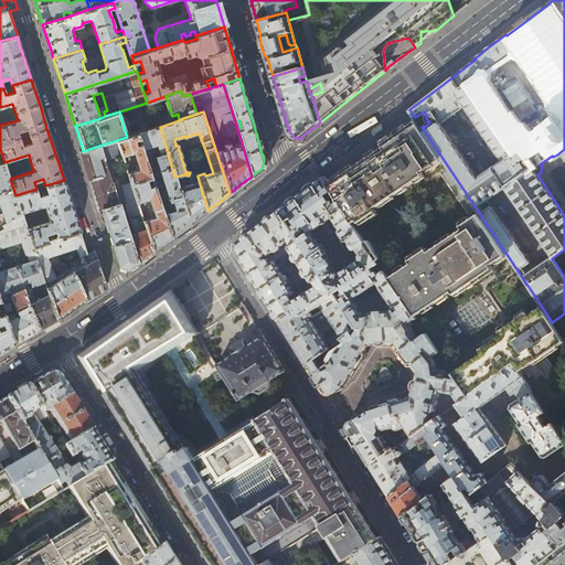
[(349,172),(329,184),(330,185),(392,280),(418,320),(419,321),(429,337),(438,350),(449,365),(540,304),(422,127),(416,118),(406,125),(401,128),(404,135),(380,151),(349,172)]
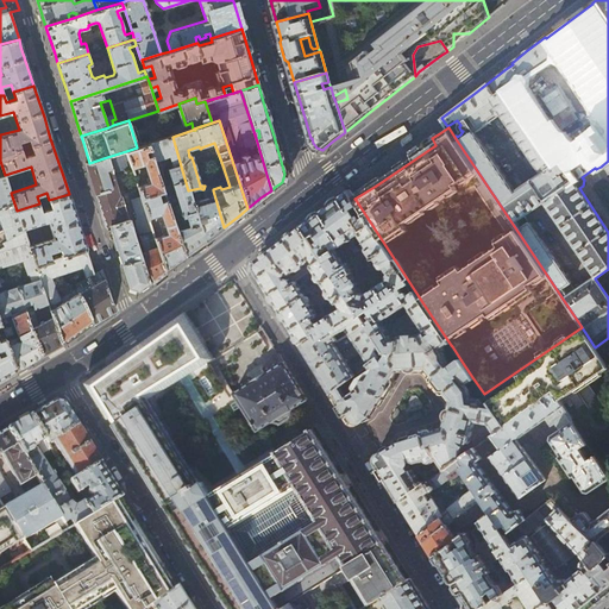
[(173,137),(149,144),(154,162),(170,156),(174,167),(168,169),(170,179),(173,183),(184,179),(173,137)]
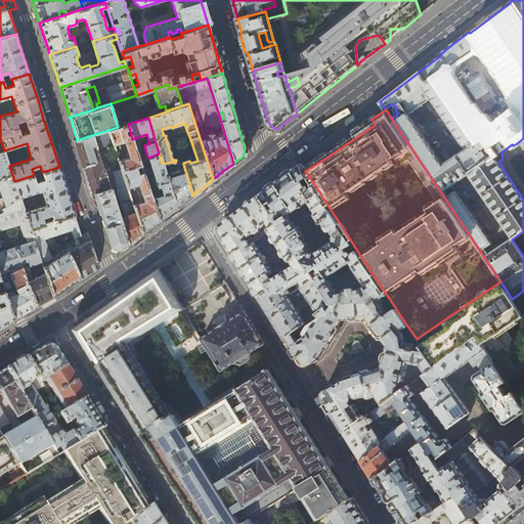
[(118,127),(108,130),(112,141),(113,144),(124,141),(129,158),(118,161),(120,168),(127,187),(138,183),(141,192),(148,189),(132,139),(128,124),(118,127)]
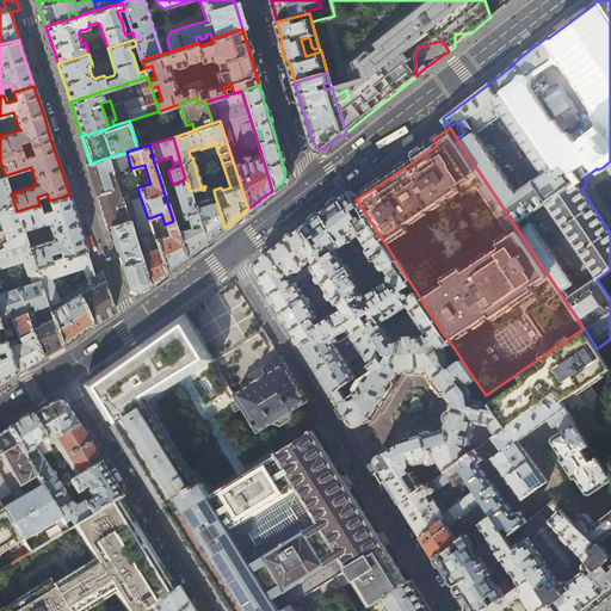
[(127,152),(107,158),(112,170),(130,165),(127,152)]
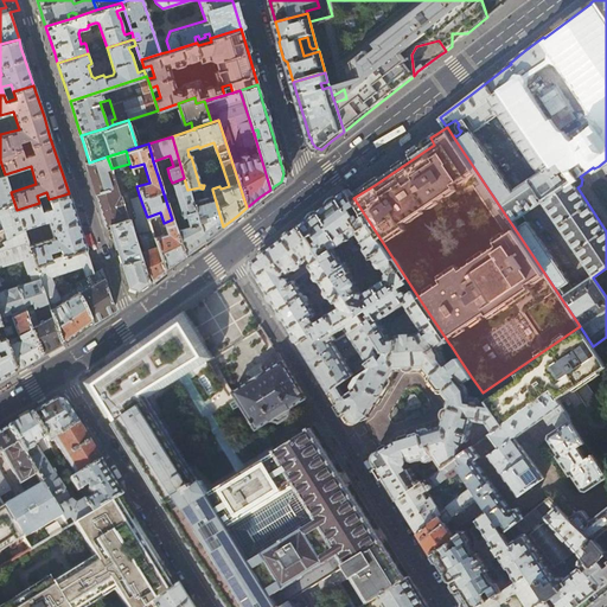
[(107,157),(89,163),(85,164),(96,195),(106,225),(112,224),(127,219),(112,168),(107,157)]
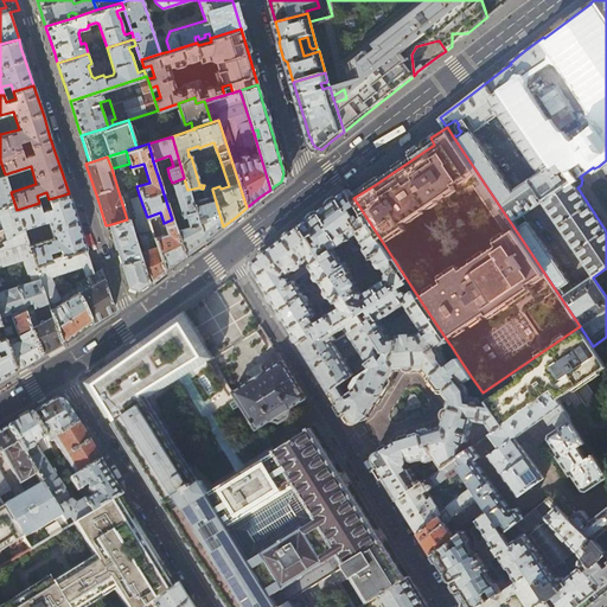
[(5,176),(0,177),(0,209),(14,203),(11,192),(5,176)]
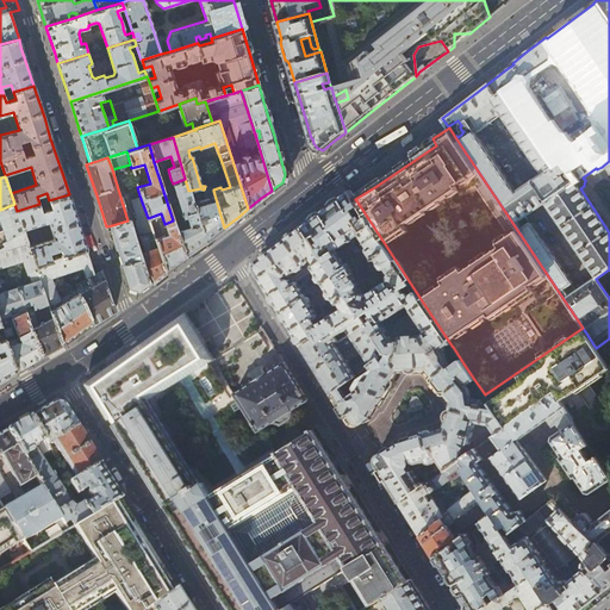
[(182,215),(173,184),(170,179),(167,180),(179,216),(182,215)]
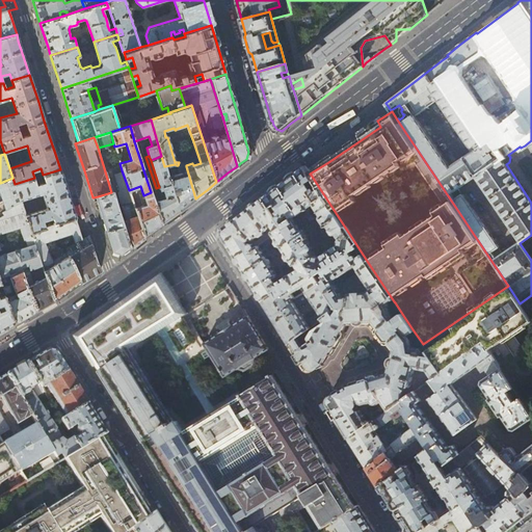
[(161,156),(151,160),(159,187),(163,198),(159,200),(154,202),(161,223),(167,219),(179,212),(164,166),(161,156)]
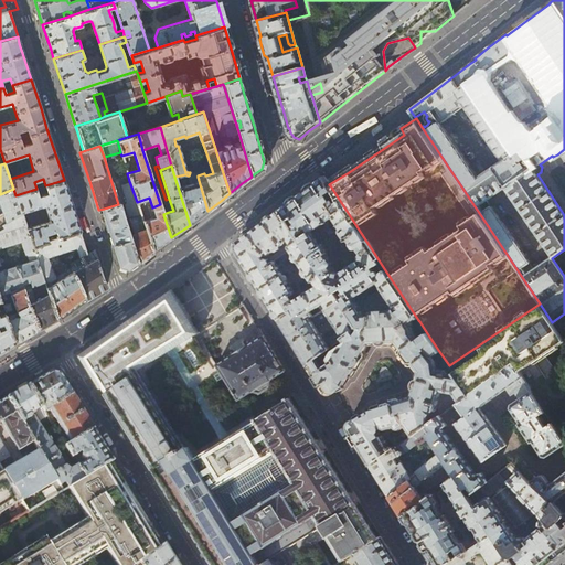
[(185,174),(174,177),(190,225),(199,217),(208,211),(198,177),(195,177),(189,176),(188,176),(190,184),(181,188),(180,184),(185,174)]
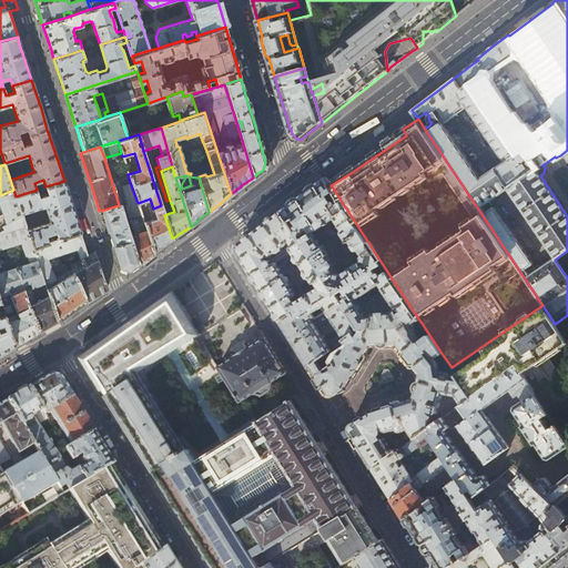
[(282,211),(342,302),(350,313),(359,306),(359,305),(356,301),(379,284),(384,290),(394,282),(332,186),(331,185),(325,178),(317,183),(292,203),(291,204),(282,211)]
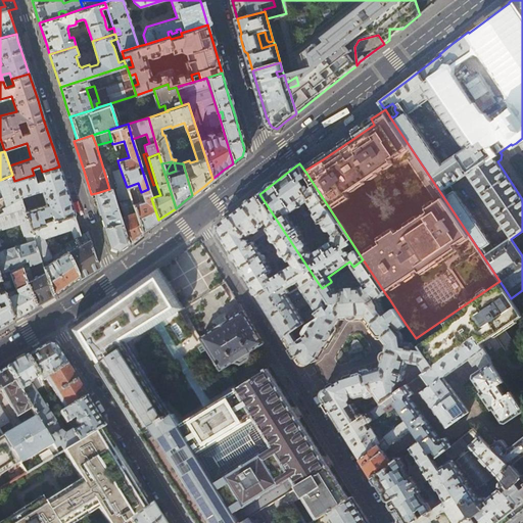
[(59,167),(42,172),(44,179),(36,181),(34,175),(14,181),(19,197),(41,190),(46,204),(25,211),(31,229),(47,223),(44,217),(54,214),(56,220),(74,214),(69,198),(62,178),(59,167)]
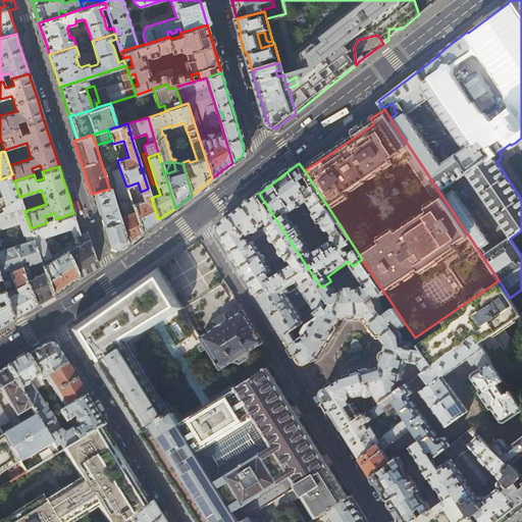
[(132,204),(126,187),(119,167),(112,169),(117,187),(115,190),(124,215),(119,217),(126,242),(127,245),(134,240),(142,235),(141,232),(132,204)]
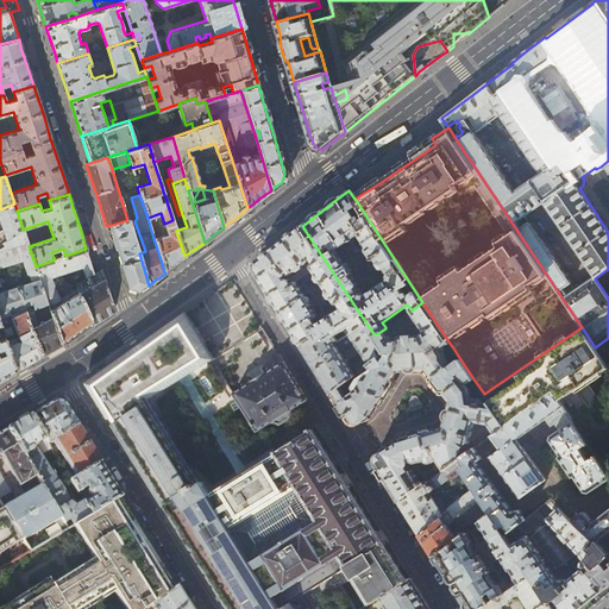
[(17,211),(14,203),(0,209),(0,246),(4,245),(2,243),(24,230),(23,230),(17,211)]
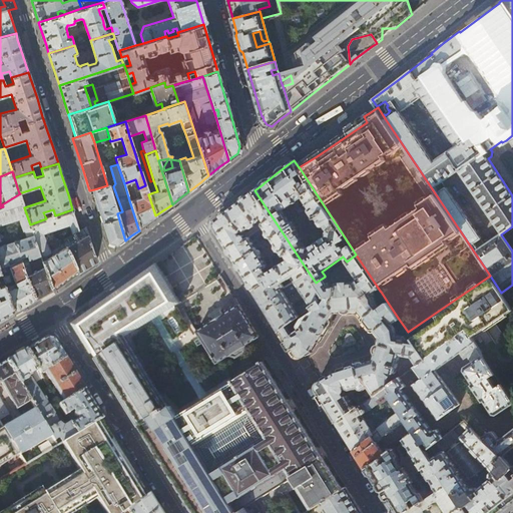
[(117,213),(107,185),(94,189),(98,204),(109,241),(116,243),(121,239),(124,237),(117,213)]
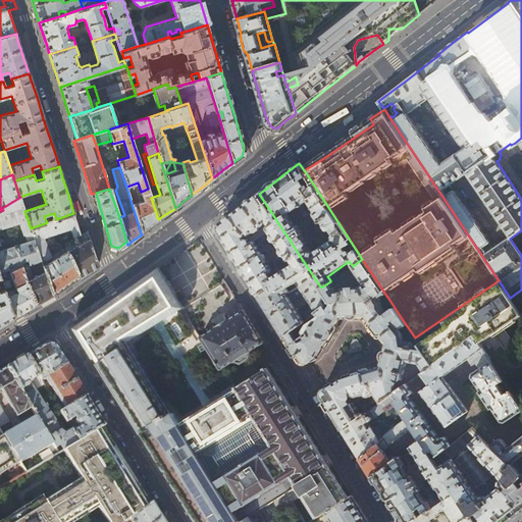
[(148,189),(141,192),(144,201),(132,204),(141,232),(141,231),(147,227),(158,219),(151,198),(148,189)]
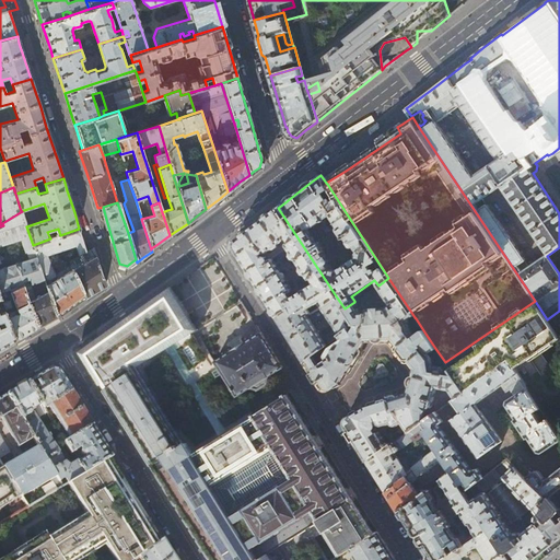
[(337,298),(278,208),(252,228),(235,240),(234,248),(238,256),(257,286),(277,317),(290,308),(293,314),(306,306),(307,308),(322,300),(325,305),(337,298)]
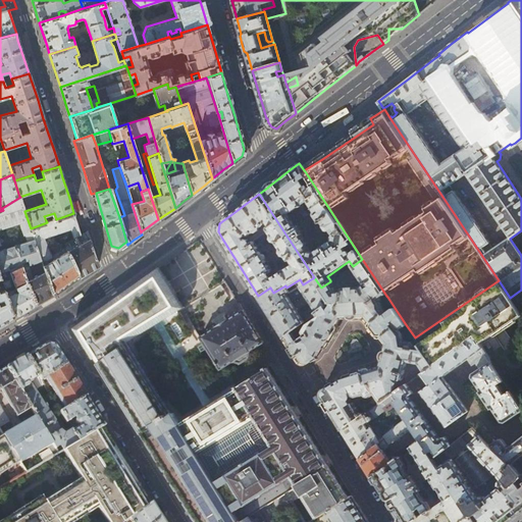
[(0,277),(1,279),(2,283),(13,317),(14,317),(28,309),(39,303),(53,294),(43,266),(31,228),(24,211),(20,197),(2,208),(3,210),(0,211),(0,277)]
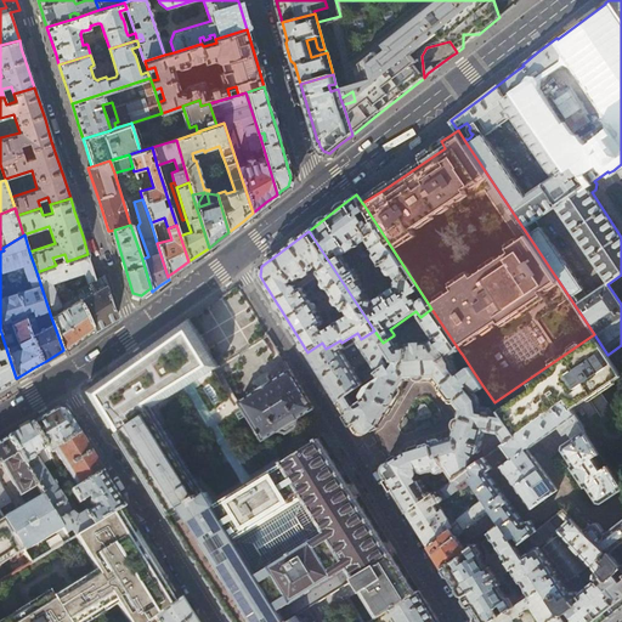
[(37,272),(51,317),(63,350),(80,339),(92,329),(94,329),(80,300),(79,295),(62,305),(55,283),(85,273),(89,284),(96,281),(95,275),(88,254),(67,261),(56,265),(37,272)]
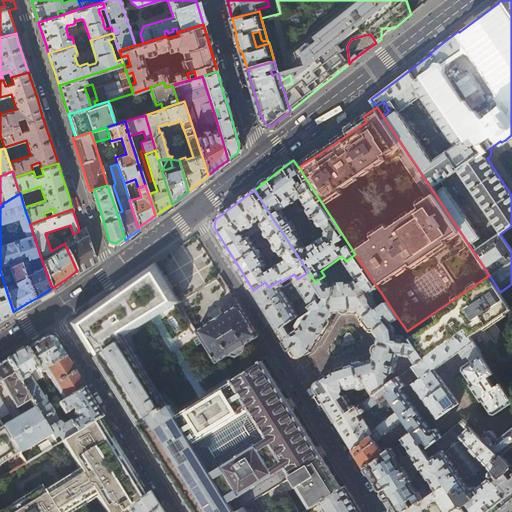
[(79,231),(73,234),(65,239),(65,243),(66,247),(77,271),(78,272),(87,267),(97,261),(92,245),(86,227),(79,231)]
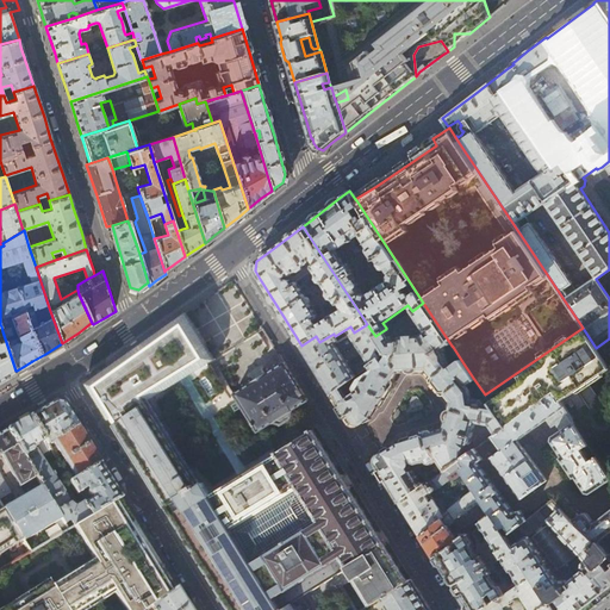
[(443,350),(452,346),(423,303),(412,311),(411,311),(424,331),(418,336),(399,337),(398,340),(393,341),(392,338),(386,329),(375,336),(383,347),(386,353),(383,355),(385,359),(393,361),(398,371),(425,369),(431,375),(429,378),(443,394),(444,393),(450,400),(448,409),(443,428),(433,431),(431,428),(422,431),(427,448),(430,447),(437,460),(444,470),(456,461),(461,459),(464,456),(460,453),(461,448),(464,444),(466,442),(470,444),(477,423),(490,425),(496,434),(506,427),(490,403),(487,404),(485,404),(481,399),(474,398),(473,399),(472,399),(471,390),(466,384),(473,378),(464,363),(454,369),(447,360),(446,355),(443,350)]
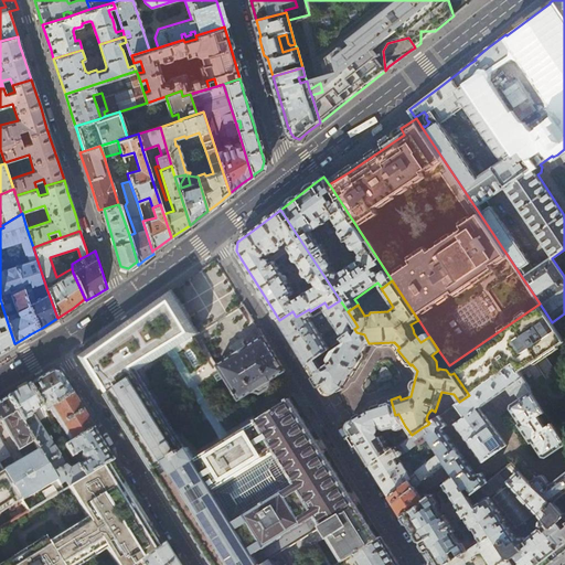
[(216,564),(256,564),(269,557),(323,524),(345,558),(354,553),(377,539),(354,502),(352,503),(349,497),(351,496),(322,449),(318,451),(313,446),(318,443),(289,397),(253,419),(240,400),(219,364),(177,298),(174,300),(170,294),(164,297),(144,311),(146,315),(132,323),(118,334),(116,331),(98,343),(82,355),(100,387),(103,386),(105,391),(107,393),(105,394),(107,397),(109,396),(125,422),(147,456),(155,467),(162,479),(168,487),(185,514),(213,558),(216,564)]
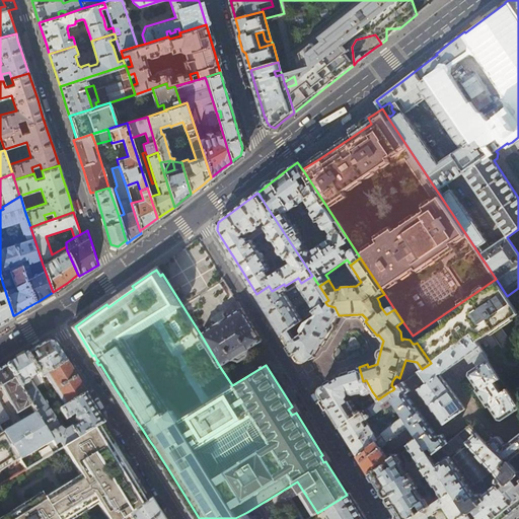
[(0,277),(1,278),(0,276),(0,322),(4,320),(13,315),(2,282),(0,282),(0,284),(0,286),(0,277)]
